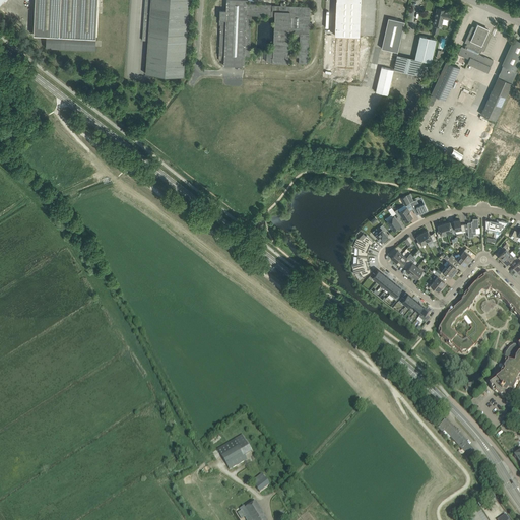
[(35,0),(34,35),(47,36),(46,48),(95,50),(98,0),(35,0)]
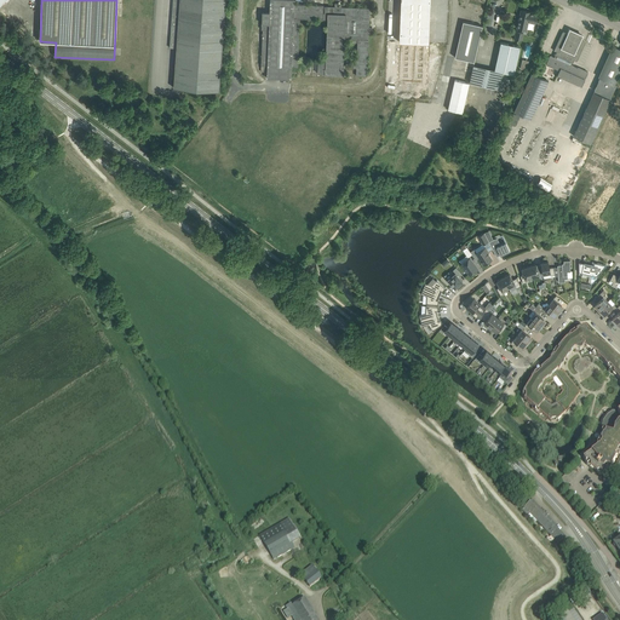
[(172,0),(170,47),(177,49),(173,87),(219,91),(225,0),(172,0)]
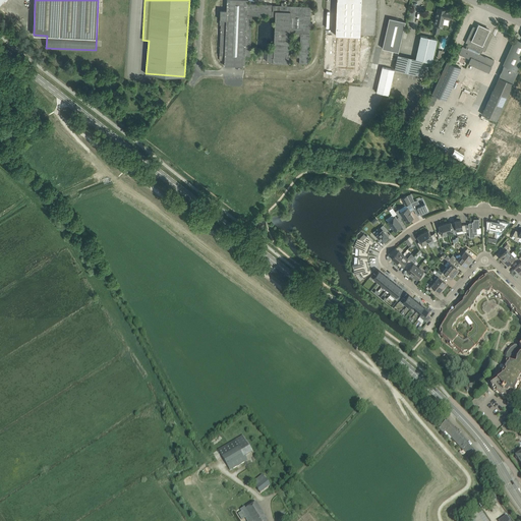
[(274,52),(268,51),(262,51),(261,62),(267,62),(267,61),(274,62),(289,63),(289,56),(299,57),(299,63),(308,64),(308,63),(311,5),(310,7),(287,6),(282,6),(282,5),(276,5),(276,11),(272,11),(272,4),(247,3),(247,0),(227,0),(227,10),(221,10),(221,14),(220,14),(220,24),(221,24),(220,55),(225,55),(224,65),(225,65),(244,66),(245,66),(245,56),(250,56),(252,15),(276,16),(274,48),(272,48),(272,50),(274,51),(274,52)]
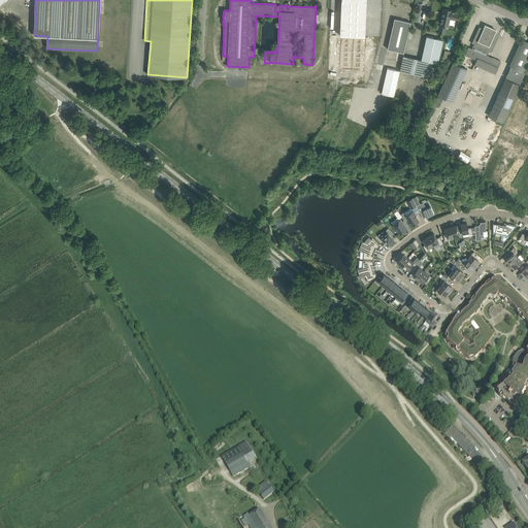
[(341,0),(338,69),(364,70),(366,0),(341,0)]
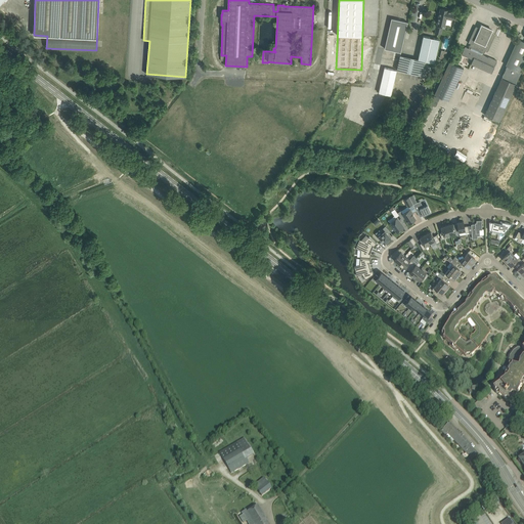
[(441,8),(437,24),(444,25),(446,17),(452,19),(454,11),(448,10),(448,9),(441,8)]
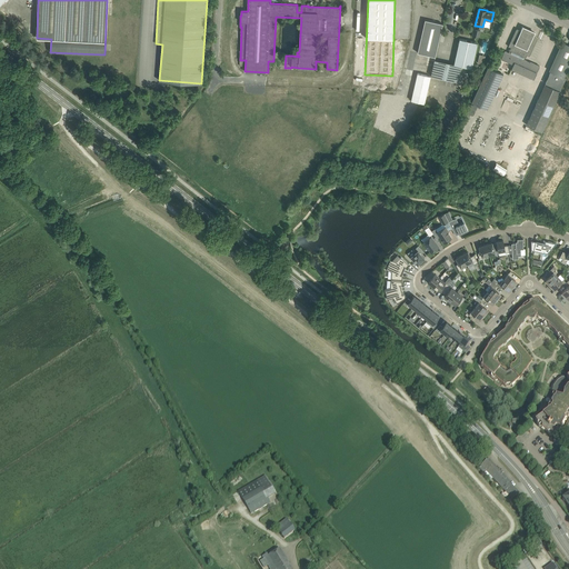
[(436,57),(442,23),(425,20),(418,52),(436,57)]
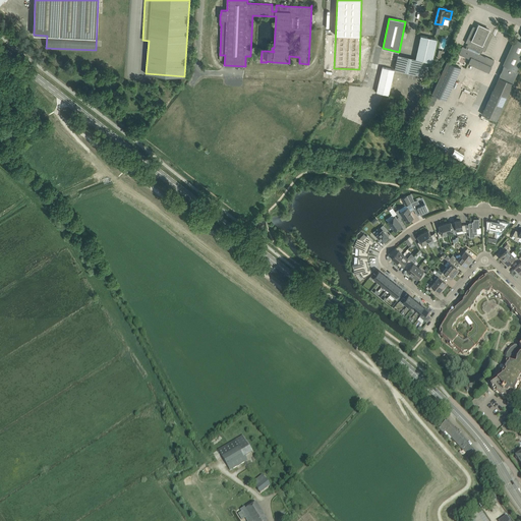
[(484,51),(491,36),(487,34),(489,30),(478,24),(476,29),(472,26),(465,42),(469,44),(467,48),(462,46),(459,54),(470,59),(468,62),(489,72),(495,60),(479,54),(480,49),(484,51)]
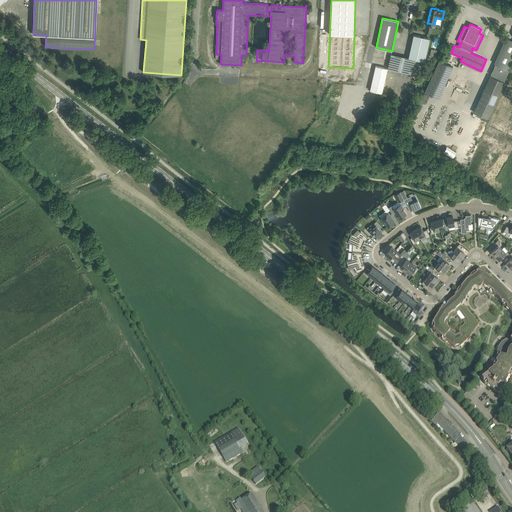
[(417,75),(420,60),(424,61),(430,38),(414,35),(409,57),(391,53),(388,68),(417,75)]
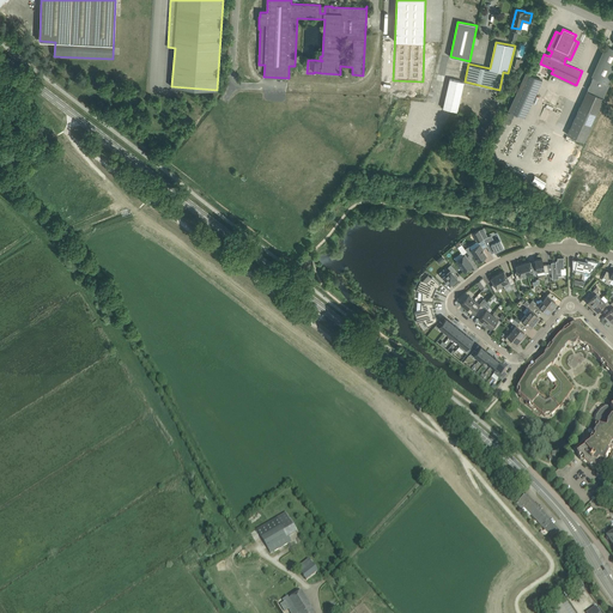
[(612,47),(606,44),(592,76),(594,77),(588,90),(604,97),(610,83),(608,83),(612,71),(612,47)]
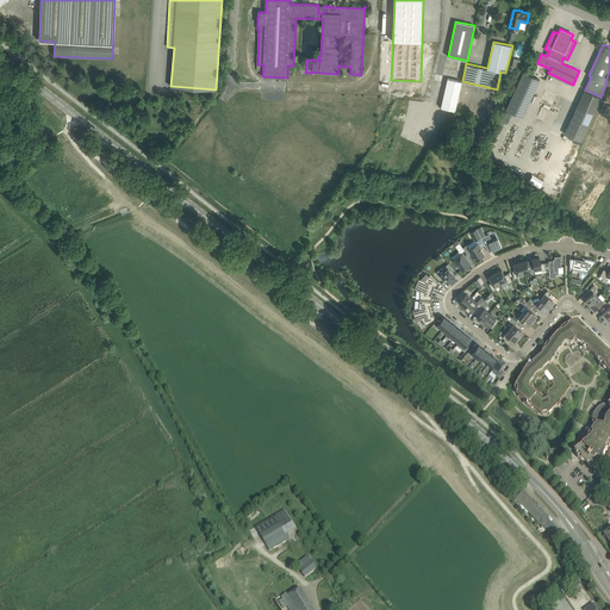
[(505,111),(523,118),(539,79),(522,72),(505,111)]
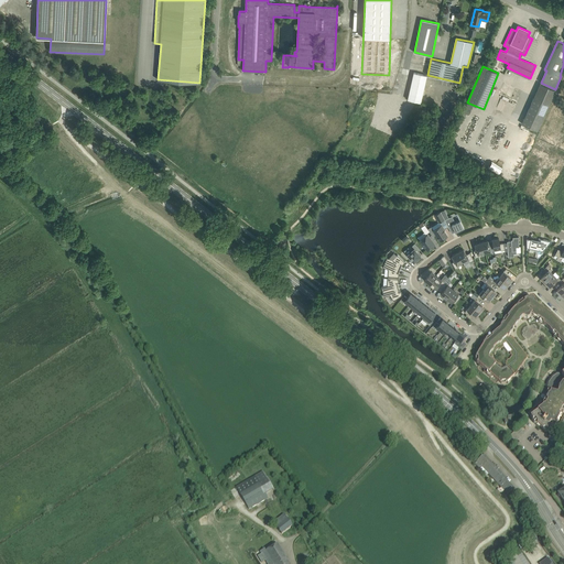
[(421,102),(427,75),(413,72),(408,99),(421,102)]
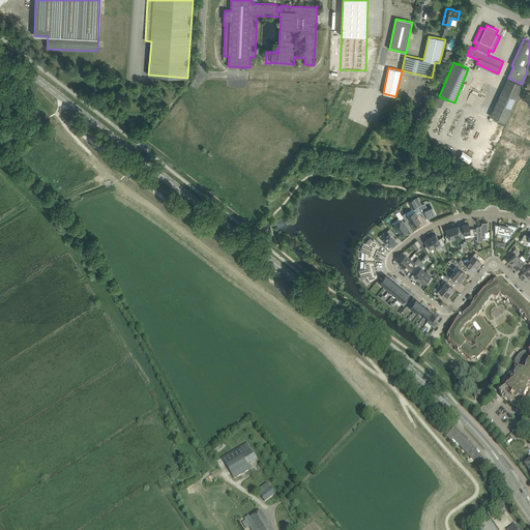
[(491,116),(505,122),(522,85),(507,78),(491,116)]
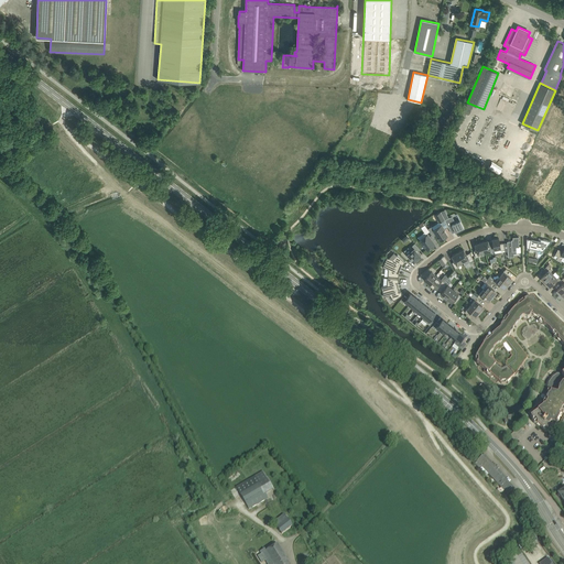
[(488,166),(498,172),(501,166),(491,160),(488,166)]
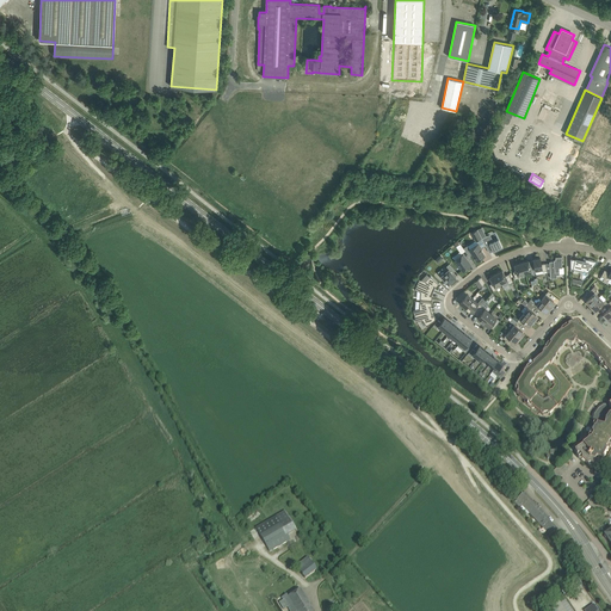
[(489,253),(503,246),(498,238),(489,241),(487,235),(482,238),(489,253)]
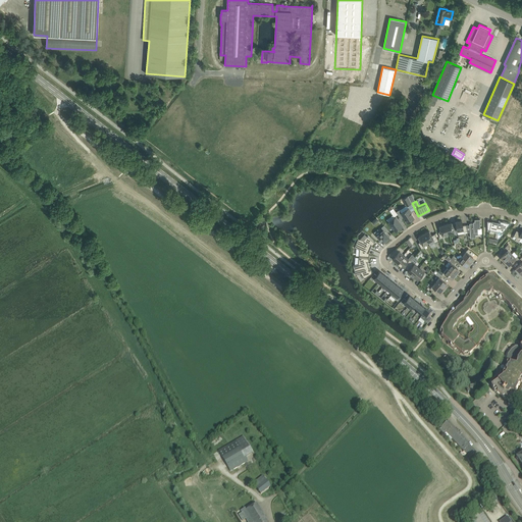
[(401,212),(407,222),(414,218),(411,213),(412,212),(409,208),(401,212)]
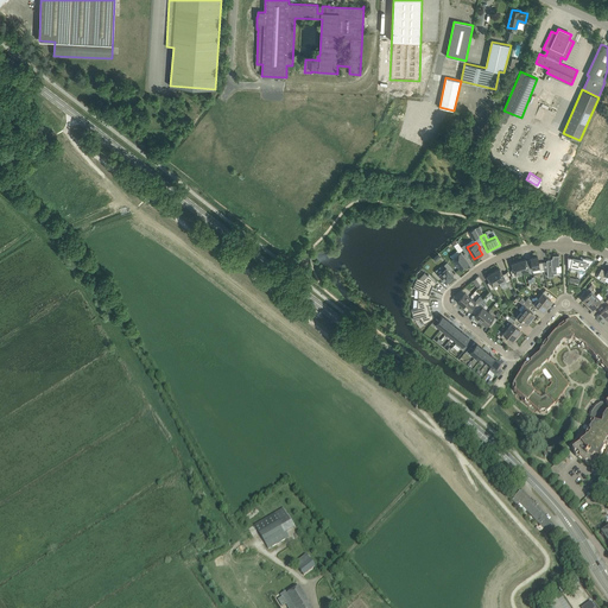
[(453,259),(461,270),(468,264),(461,253),(453,259)]
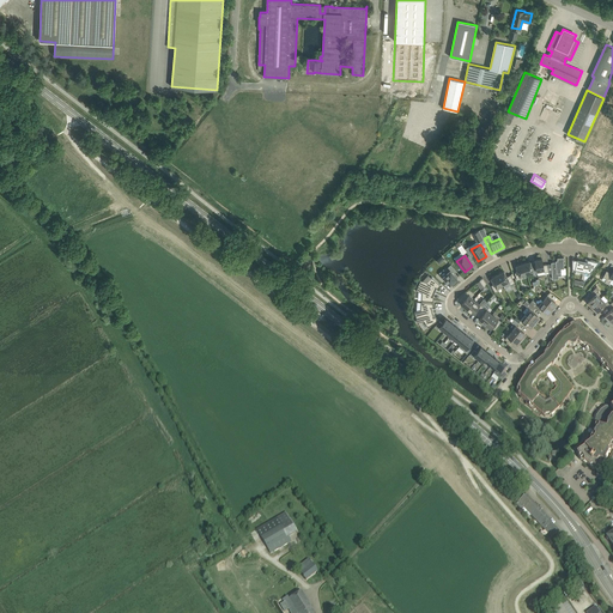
[(551,262),(552,279),(559,278),(559,275),(562,275),(562,268),(564,268),(564,256),(557,258),(558,260),(556,260),(556,261),(551,262)]
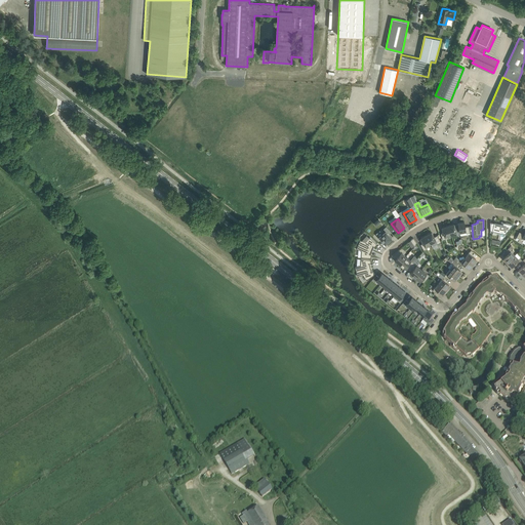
[(460,232),(466,231),(467,233),(470,233),(469,227),(466,227),(465,221),(458,223),(459,228),(460,232)]
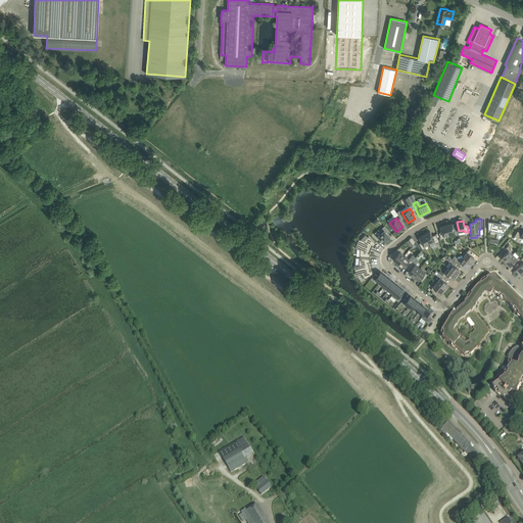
[(504,224),(488,221),(488,230),(504,233),(512,224),(504,222),(504,224)]
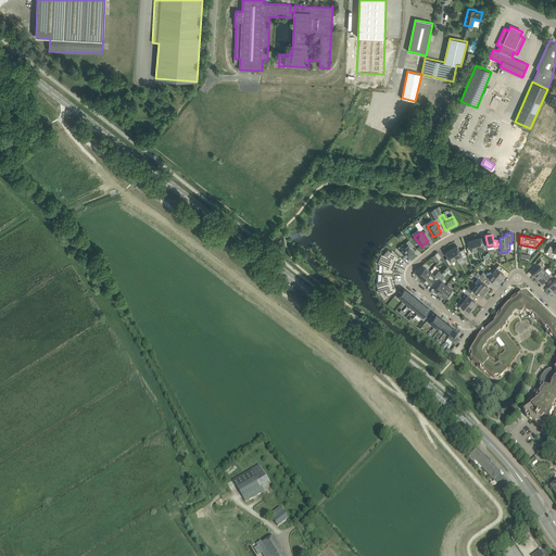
[(481,237),(475,239),(478,248),(477,249),(478,250),(484,248),(484,249),(488,248),(488,245),(487,241),(482,242),(481,237)]
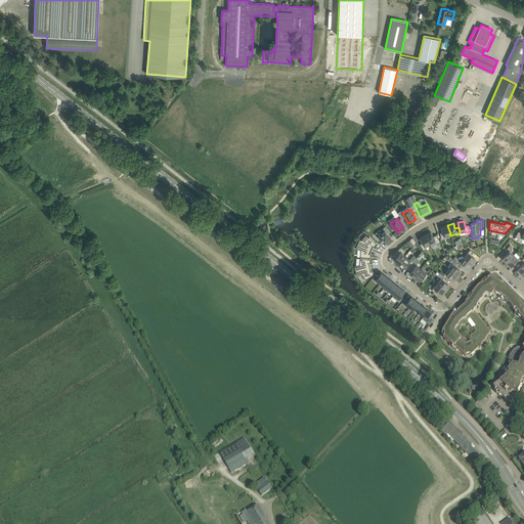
[(443,232),(440,233),(442,239),(445,238),(444,235),(449,234),(450,233),(447,225),(441,227),(443,232)]
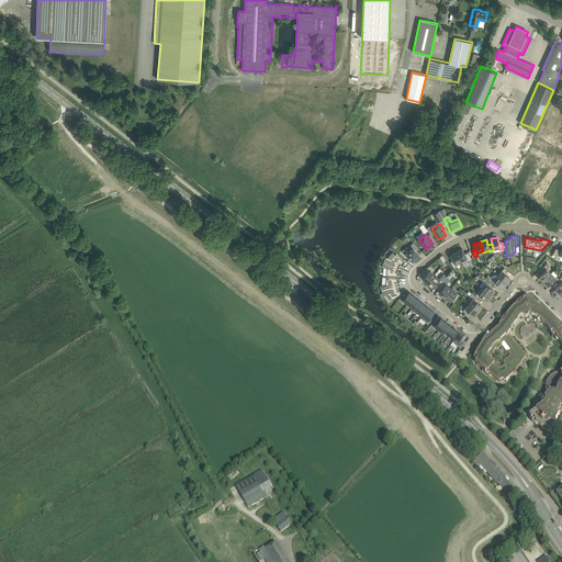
[(405,254),(413,261),(413,260),(414,261),(416,259),(416,258),(419,255),(416,250),(418,248),(413,243),(407,248),(409,250),(405,254)]
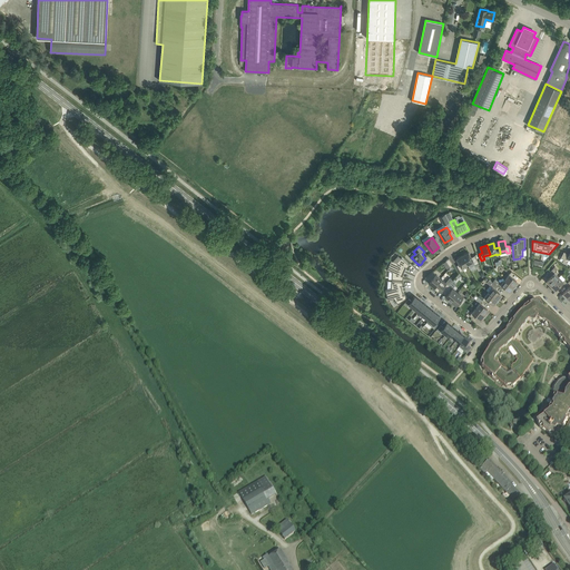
[(569,258),(569,249),(568,254),(563,252),(560,258),(568,261),(569,258)]
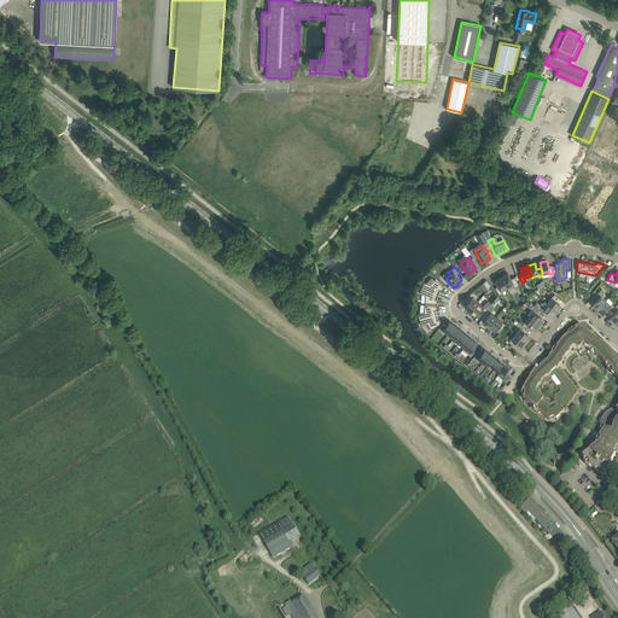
[(507,286),(509,290),(519,285),(514,277),(511,279),(508,273),(501,277),(507,286)]
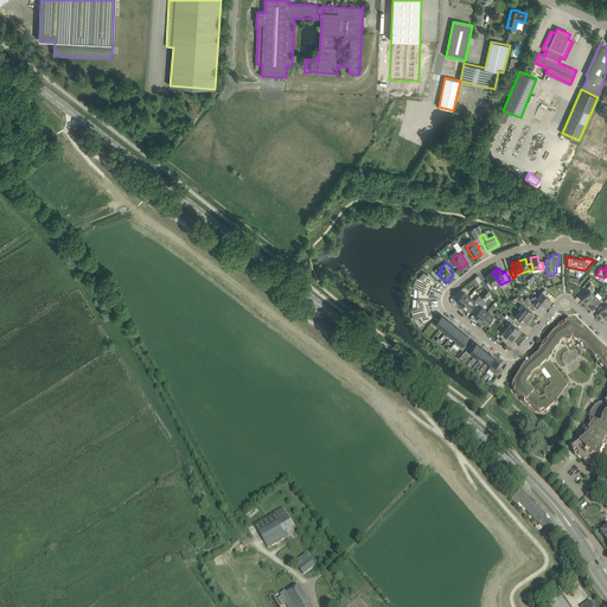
[(486,282),(490,289),(493,287),(492,285),(498,281),(492,272),(486,275),(490,281),(486,282)]
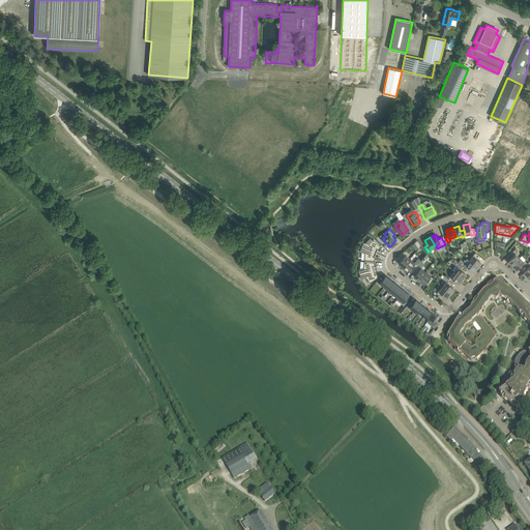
[(361,246),(375,253),(377,248),(379,248),(381,246),(374,239),(369,244),(363,241),(361,246)]
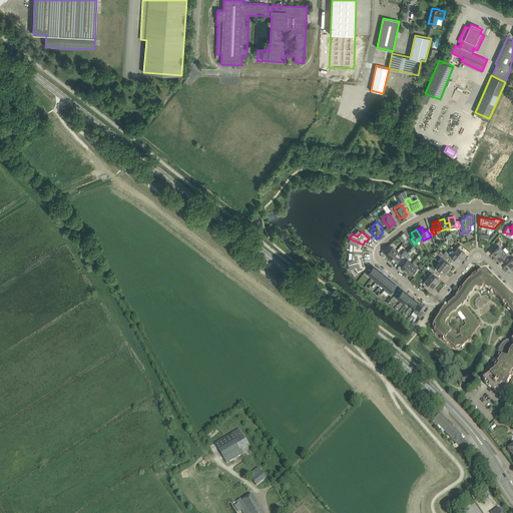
[(363,244),(350,238),(348,242),(353,244),(353,251),(363,251),(363,248),(362,247),(363,244)]
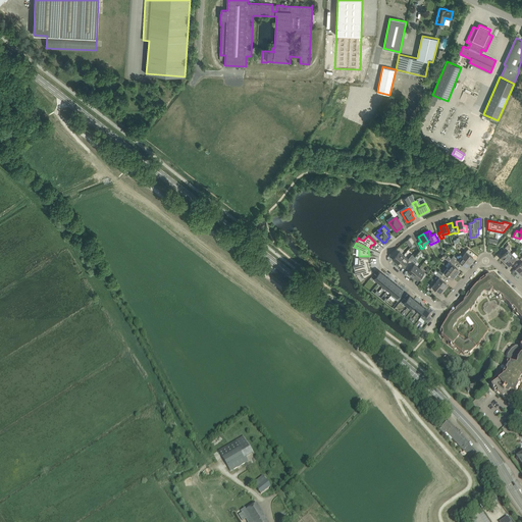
[(506,259),(512,253),(508,250),(511,246),(508,244),(504,249),(506,251),(505,252),(501,257),(505,261),(506,259)]
